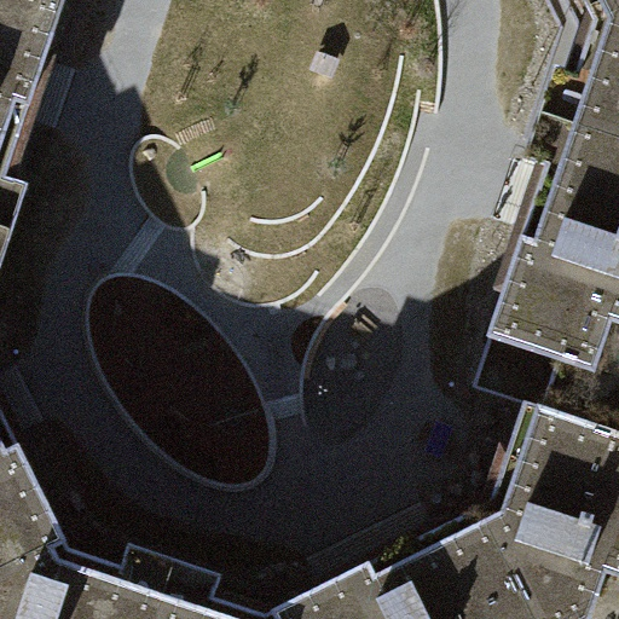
[(0,0),(0,190),(3,181),(16,186),(57,57),(48,55),(65,0),(0,0)]
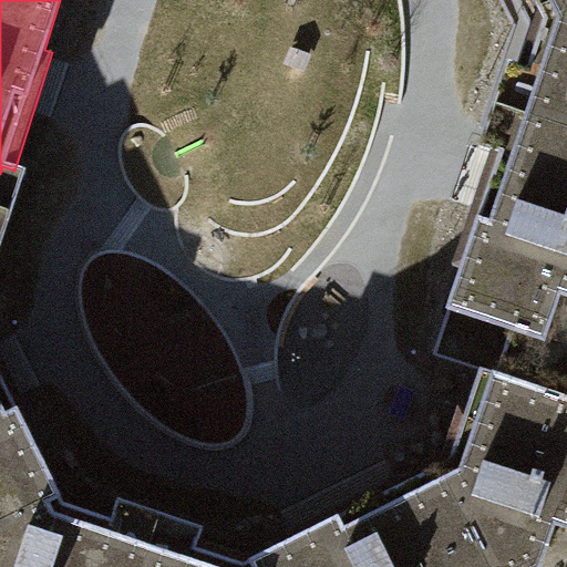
[(566,0),(555,0),(537,9),(512,110),(566,127),(566,0)]
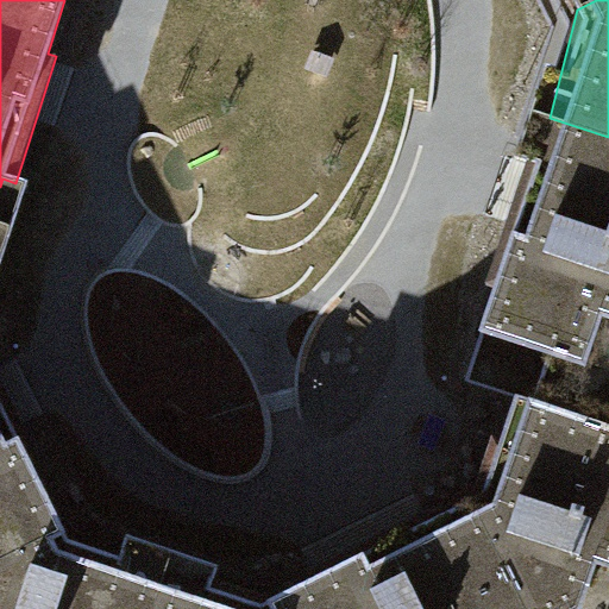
[(571,0),(577,10),(596,0),(571,0)]
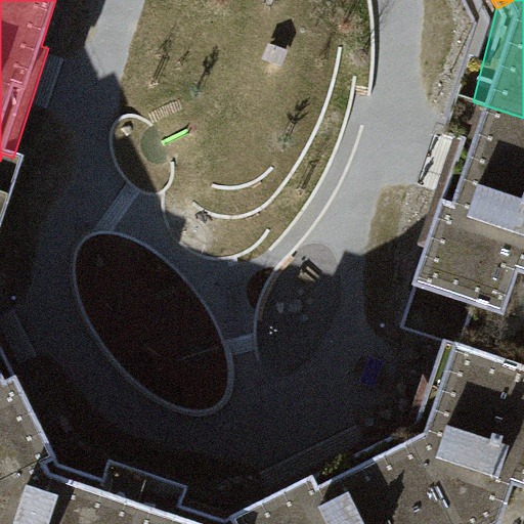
[(523,118),(473,101),(461,138),(452,135),(418,241),(424,243),(410,282),(475,304),(461,345),(521,364),(523,353),(523,118)]
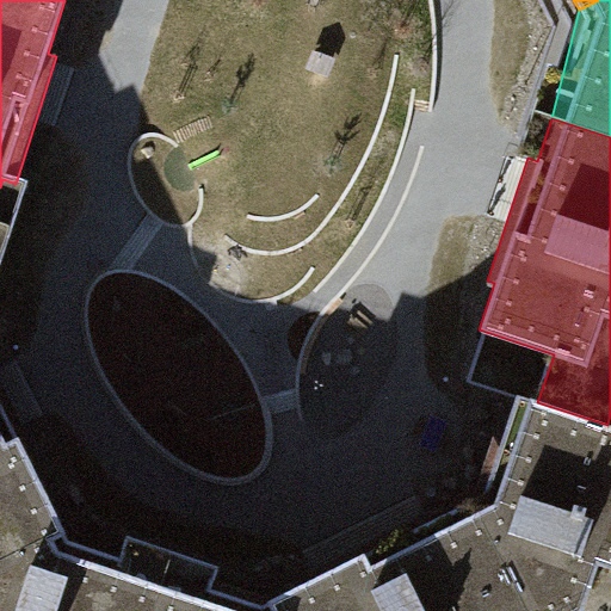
[(0,559),(62,528),(44,492),(54,487),(0,381),(0,559)]
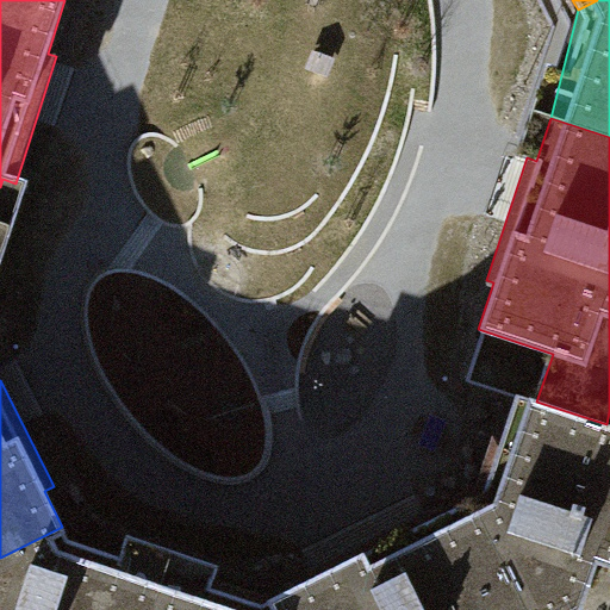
[(609,609),(609,428),(607,424),(536,402),(512,396),(470,500),(524,609),(609,609)]
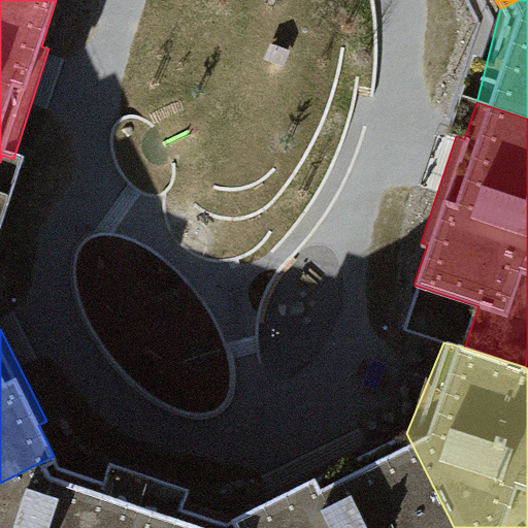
[(271,501),(237,518),(241,527),(454,527),(406,433),(373,450),(370,443),(268,494),(271,501)]
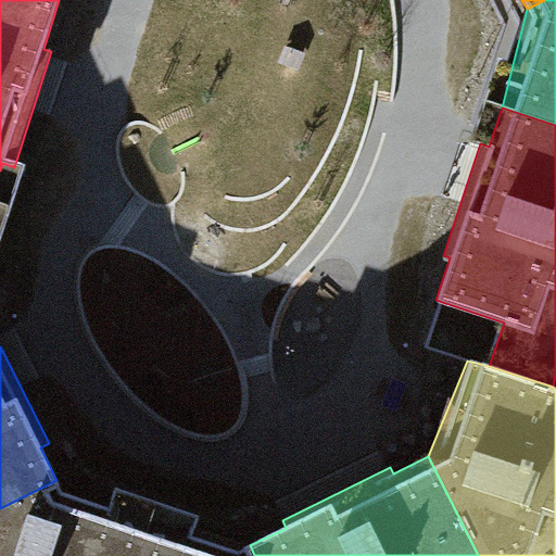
[(114,500),(57,480),(0,508),(0,555),(138,555),(150,521),(114,509),(114,500)]
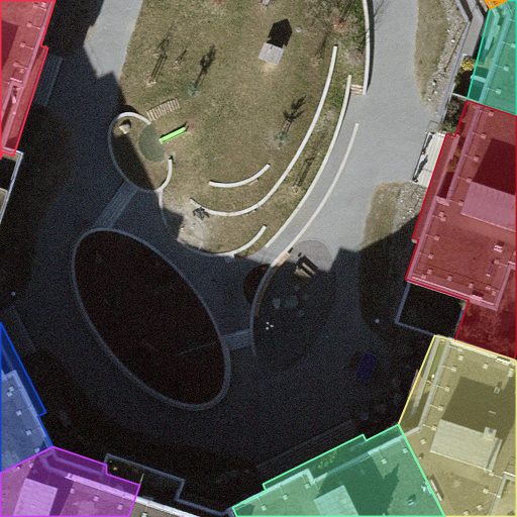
[(177,496),(139,485),(128,516),(236,516),(232,507),(181,490),(177,496)]
